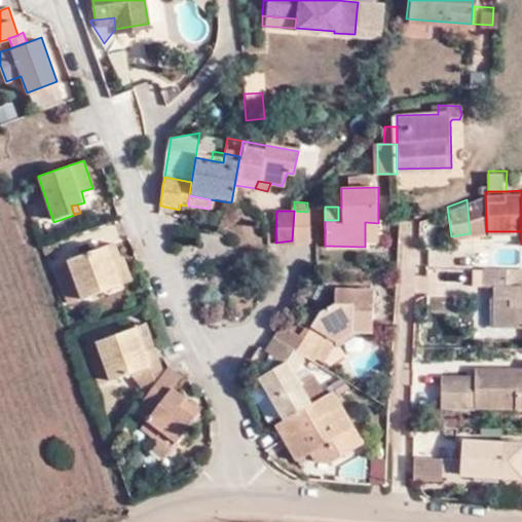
[(307,212),(294,211),(292,240),(306,240),(307,212)]
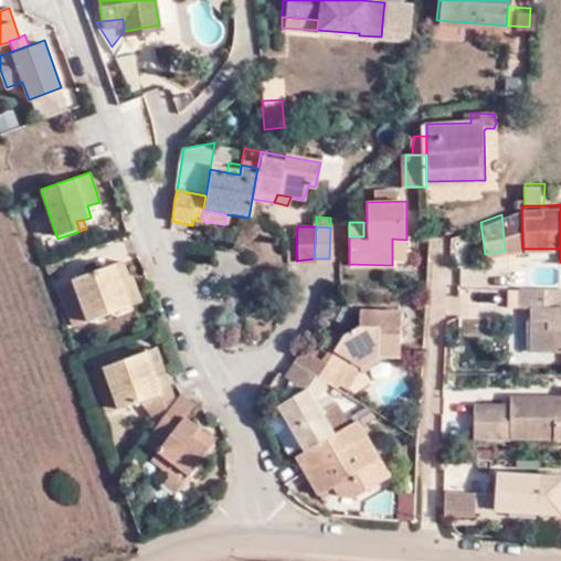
[(392,239),(392,261),(406,261),(406,240),(392,239)]
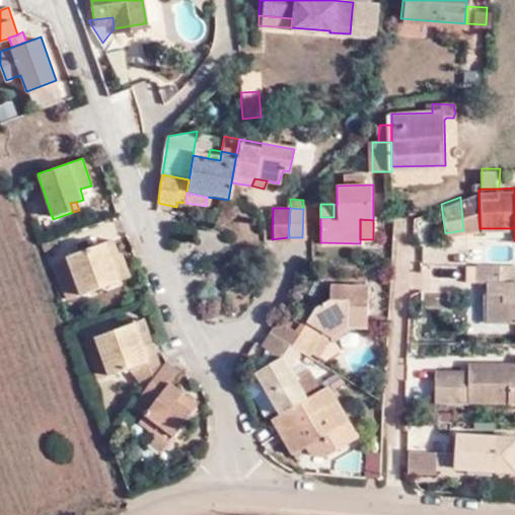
[(111,260),(120,256),(114,239),(68,254),(81,295),(119,283),(111,260)]
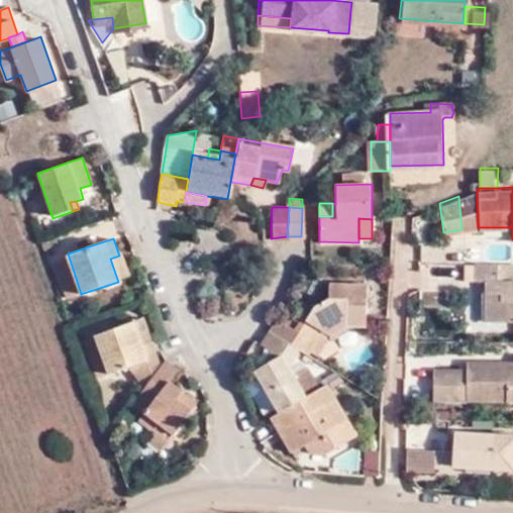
[(81,294),(68,253),(53,259),(66,299),(81,294)]
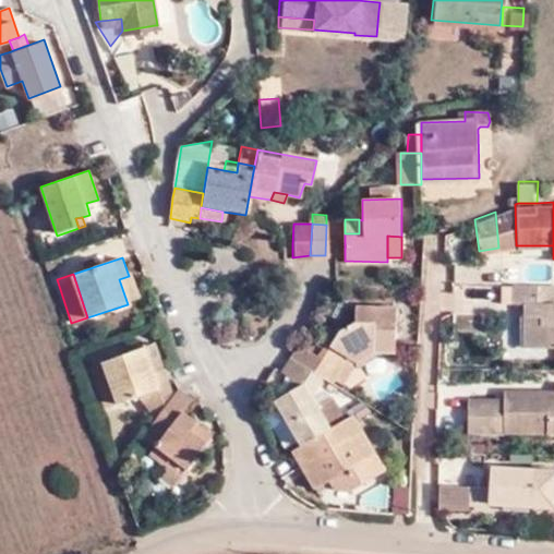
[(137,300),(129,276),(119,279),(128,304),(137,300)]
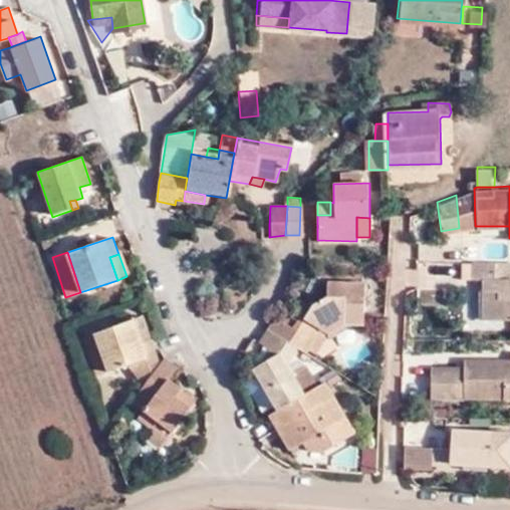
[(471,280),(471,263),(461,264),(461,280),(471,280)]
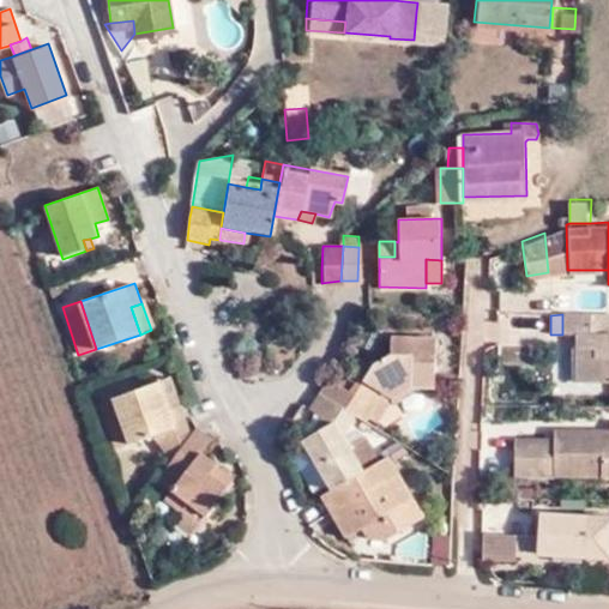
[(562,335),(573,336),(573,383),(608,381),(608,332),(597,333),(597,315),(562,314),(562,335)]
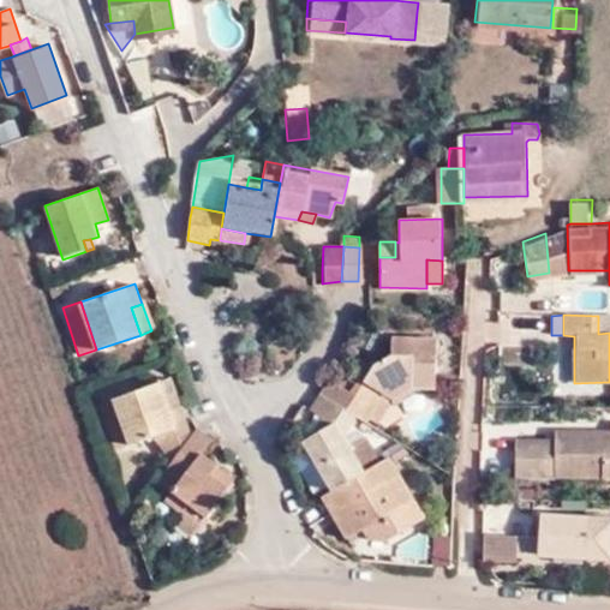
[(609,316),(598,316),(598,334),(609,333),(609,316)]
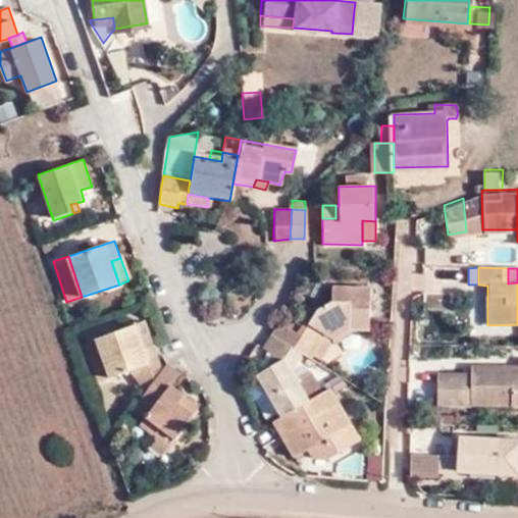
[(277,321),(269,337),(298,352),(309,358),(312,354),(325,332),(332,337),(350,325),(366,326),(367,286),(330,285),(327,297),(315,303),(306,319),(304,318),(296,329),(285,324),(277,321)]
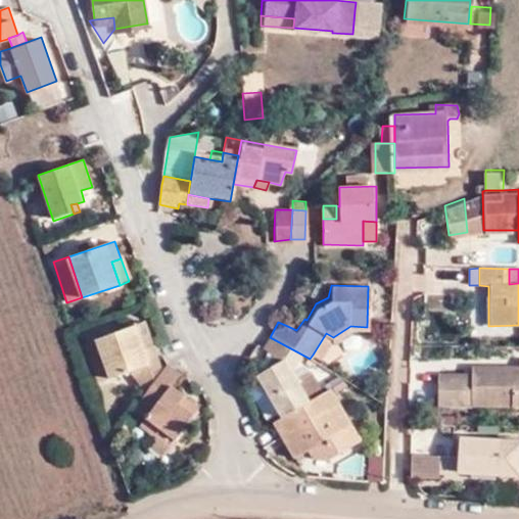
[(292,314),(285,325),(296,330),(304,319),(292,314)]
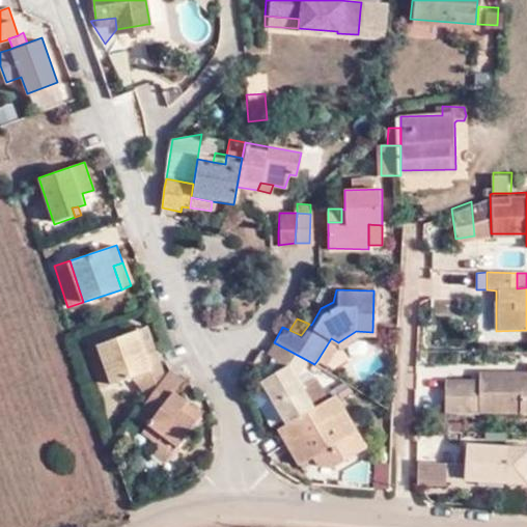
[(147,328),(137,332),(146,356),(156,353),(147,328)]
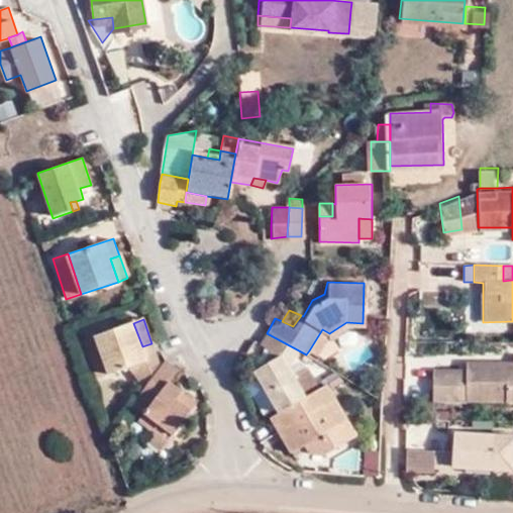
[(142,346),(133,323),(95,335),(103,354),(109,375),(114,374),(125,370),(126,369),(138,366),(157,358),(151,343),(142,346)]
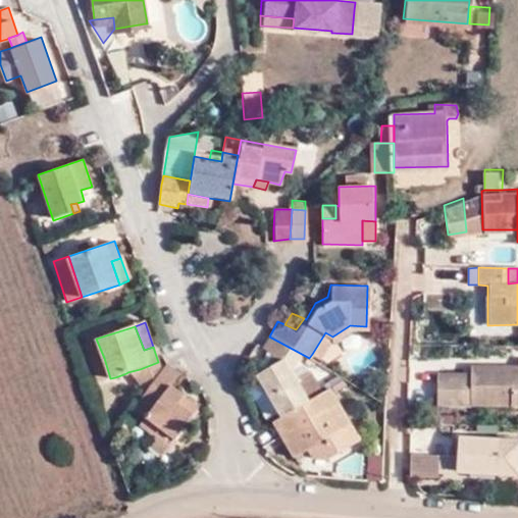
[(319,358),(332,337),(325,332),(312,354),(319,358)]
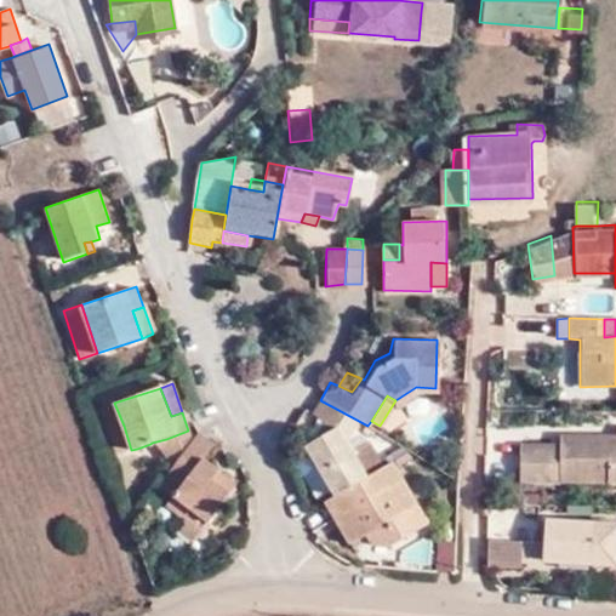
[(354,418),(320,400),(312,416),(332,428),(312,440),(303,445),(318,471),(332,495),(364,475),(341,441),(351,426),(354,418)]
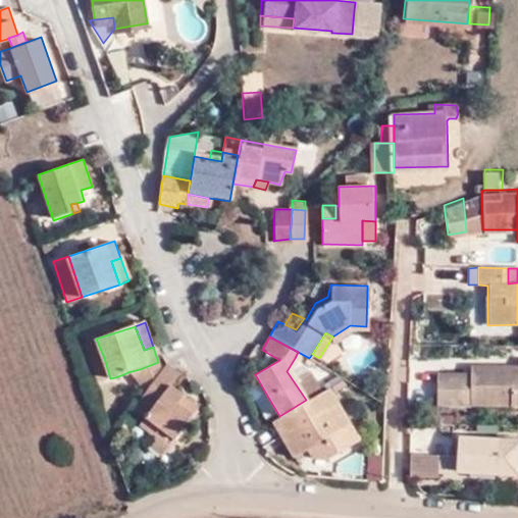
[(279,360),(262,350),(256,361),(262,370),(279,360)]
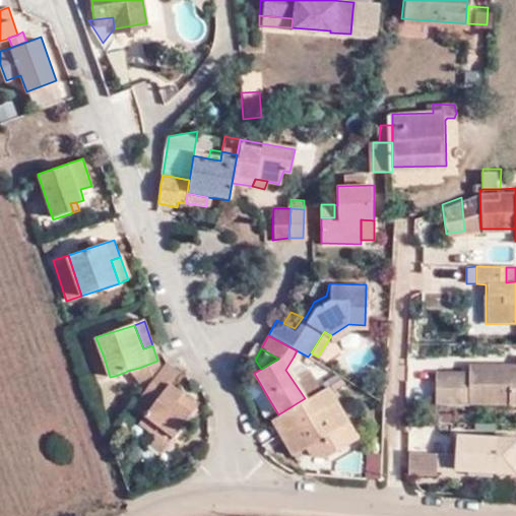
[(292,378),(305,369),(294,357),(285,370),(292,378)]
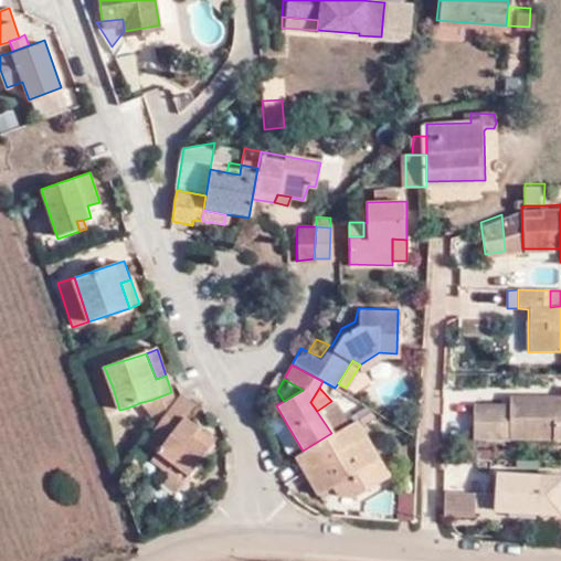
[(149,411),(160,426),(176,405),(171,392),(151,400),(149,410),(149,411)]
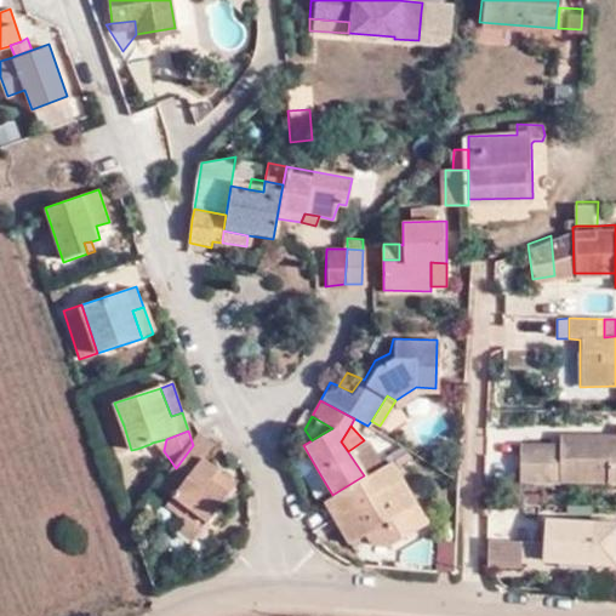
[(520,445),(520,482),(615,482),(615,435),(560,435),(560,446),(520,445)]
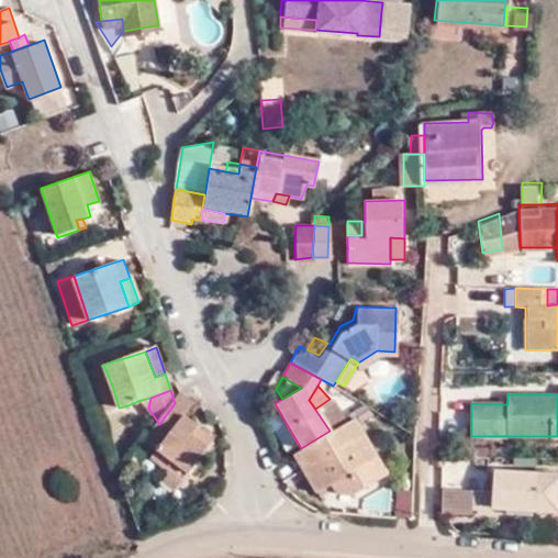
[(126,410),(148,408),(151,398),(137,401),(136,402),(124,406),(126,410)]
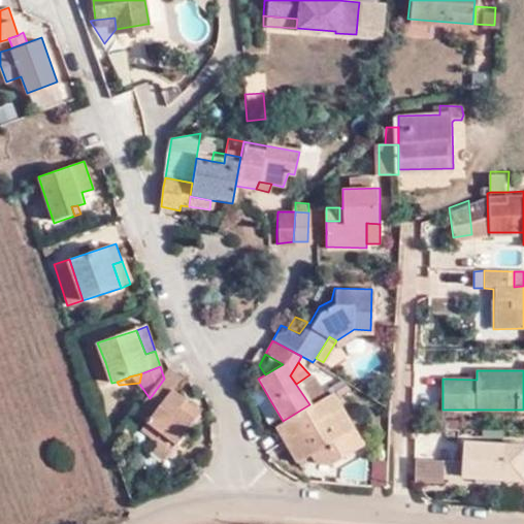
[(150,398),(135,414),(148,424),(141,432),(158,446),(160,443),(165,436),(178,447),(202,418),(192,407),(186,415),(172,402),(177,396),(186,386),(168,373),(164,379),(150,398)]
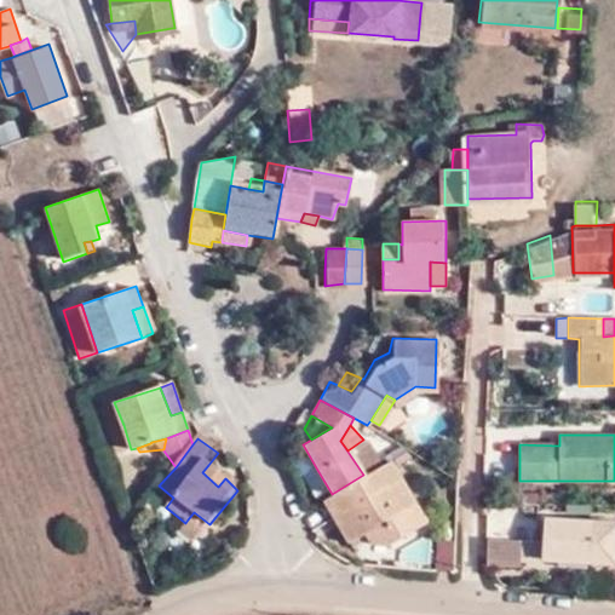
[(363,440),(348,450),(363,475),(381,464),(366,438),(363,440)]
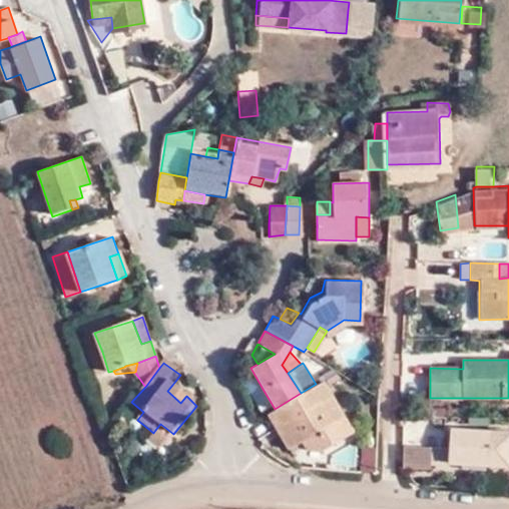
[(301,393),(275,409),(269,412),(289,447),(302,438),(307,447),(319,450),(351,430),(323,380),(316,384),(301,393)]
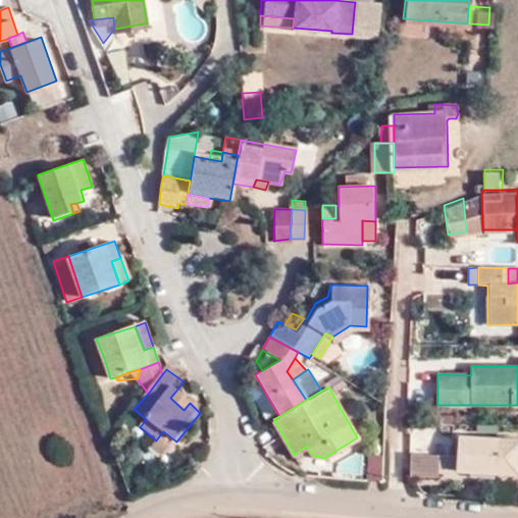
[(184,410),(190,403),(175,392),(170,398),(184,410)]
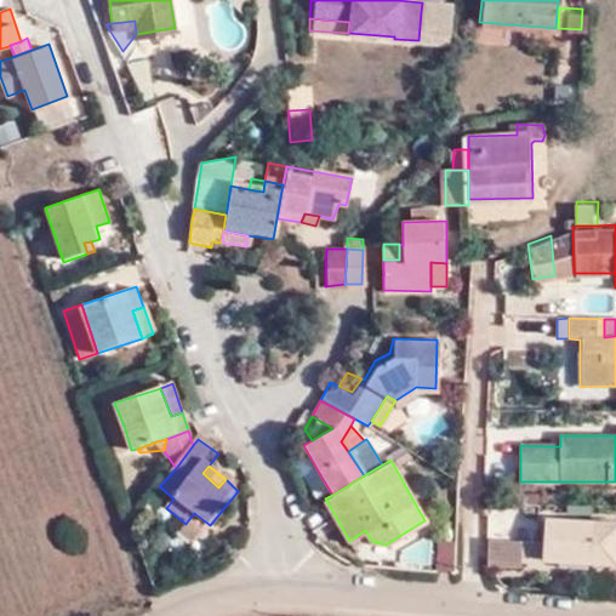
[(492,525),(536,525),(535,498),(492,500),(492,525)]
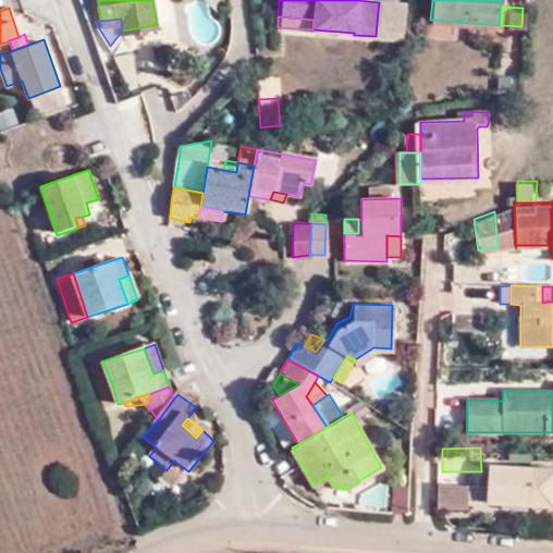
[(183,478),(188,471),(174,461),(169,467),(183,478)]
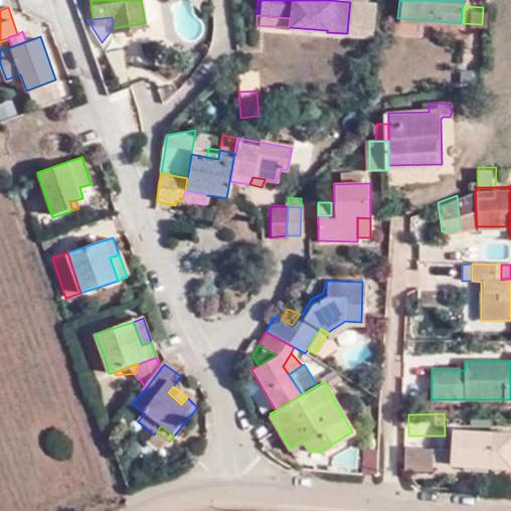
[(510,434),(455,431),(452,465),(510,467),(510,434)]
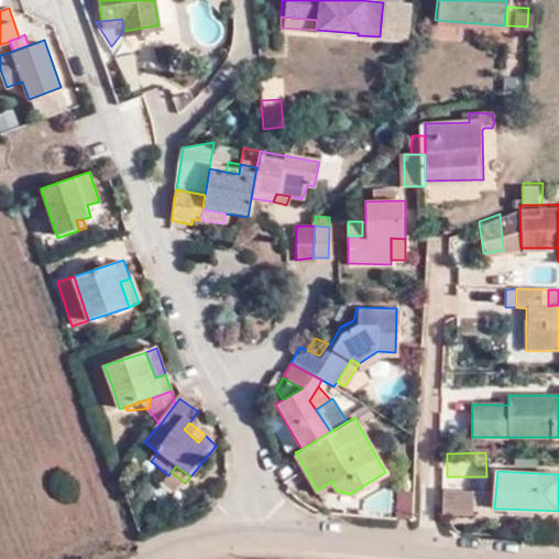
[(171,472),(162,483),(176,494),(185,483),(171,472)]
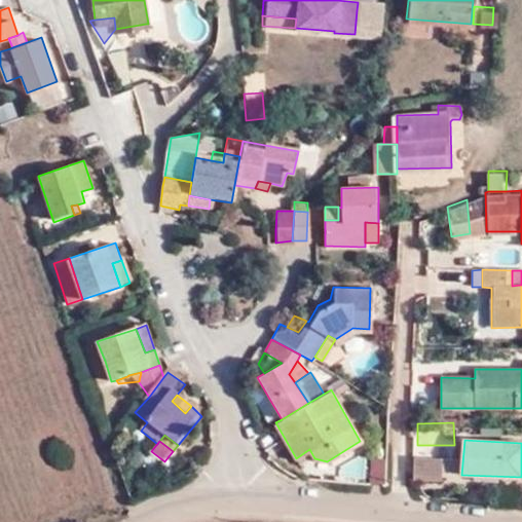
[(365,480),(383,479),(382,452),(365,452),(365,480)]
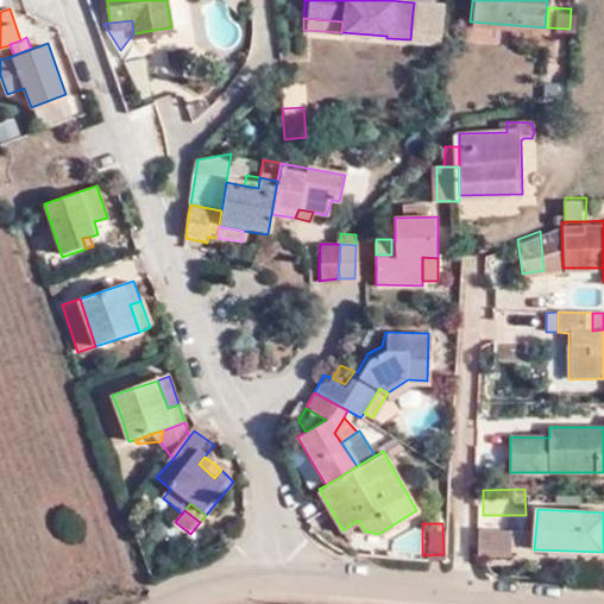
[(476,553),(509,554),(510,530),(478,528),(476,553)]
